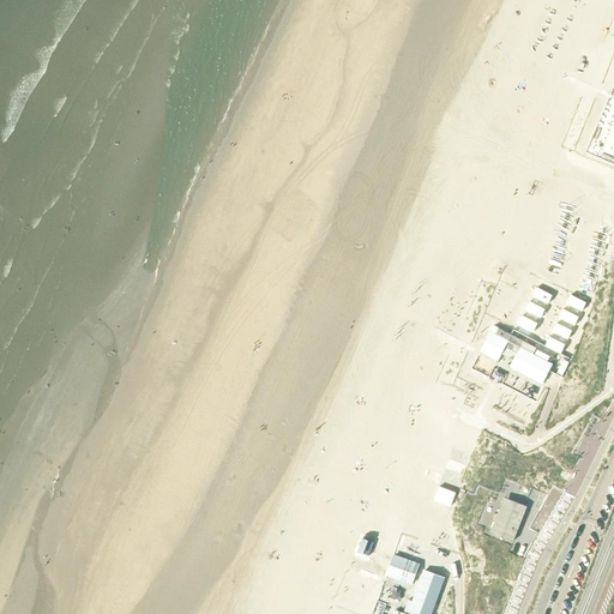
[(543,318),(534,342),(573,356),(582,332),(543,318)]
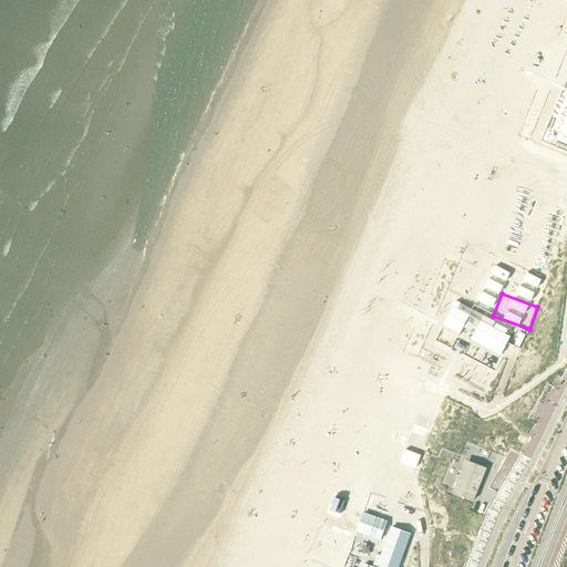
[(475,350),(465,374),(484,382),(494,357),(475,350)]
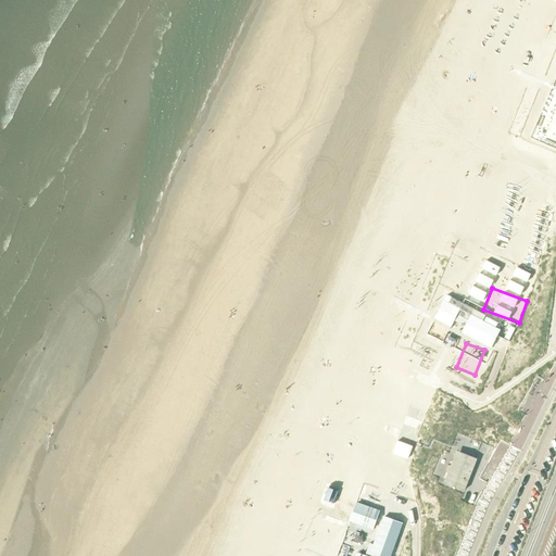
[(405,469),(408,456),(393,452),(390,465),(405,469)]
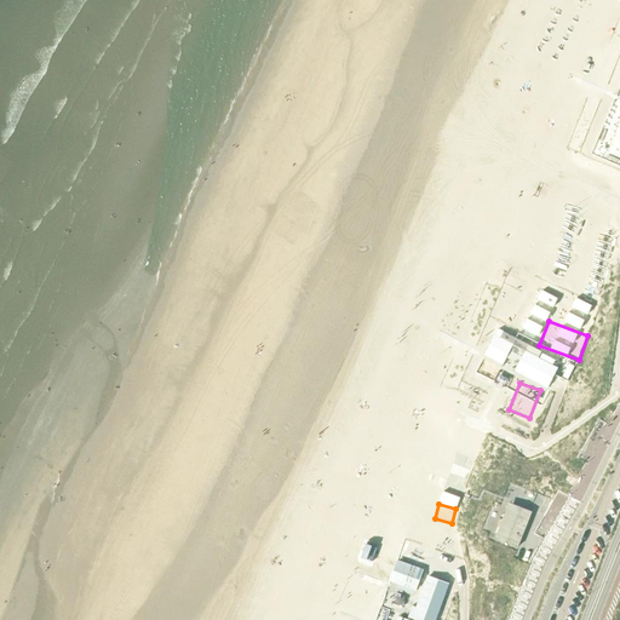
[(523,507),(517,505),(516,507),(511,505),(499,535),(504,537),(503,539),(520,546),(533,511),(526,509),(523,507)]
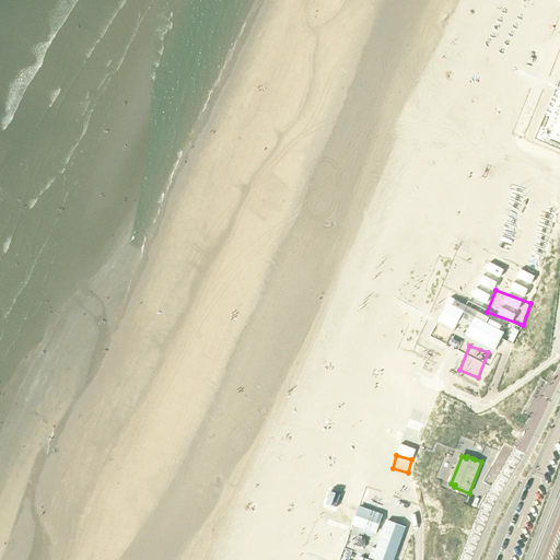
[(327,504),(334,506),(337,494),(330,492),(327,504)]
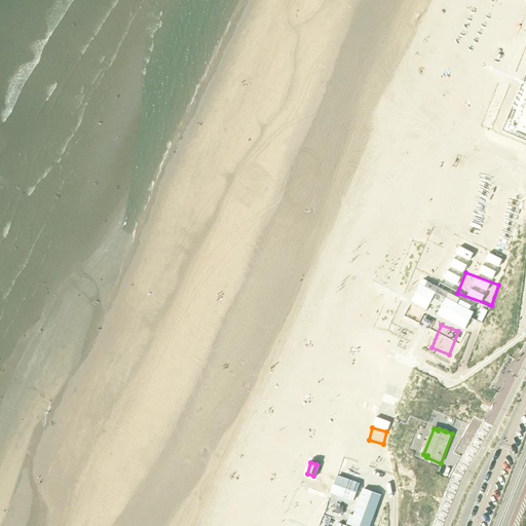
[(336,474),(330,491),(338,494),(337,498),(351,502),(360,481),(336,474)]
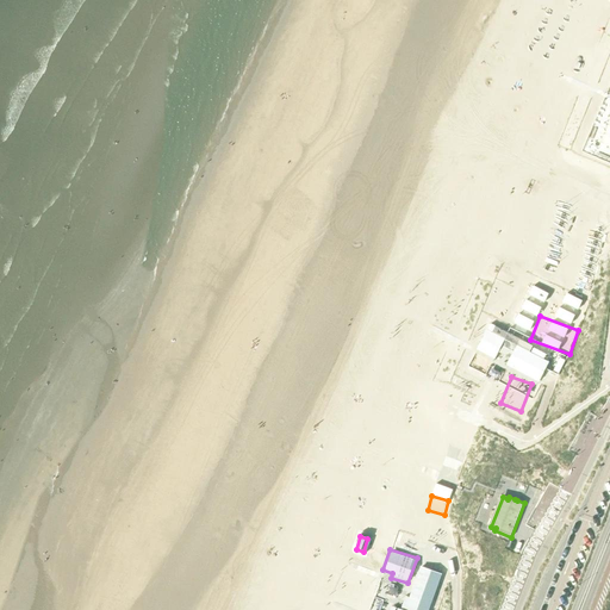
[(424,555),(406,609),(439,609),(453,565),(424,555)]
